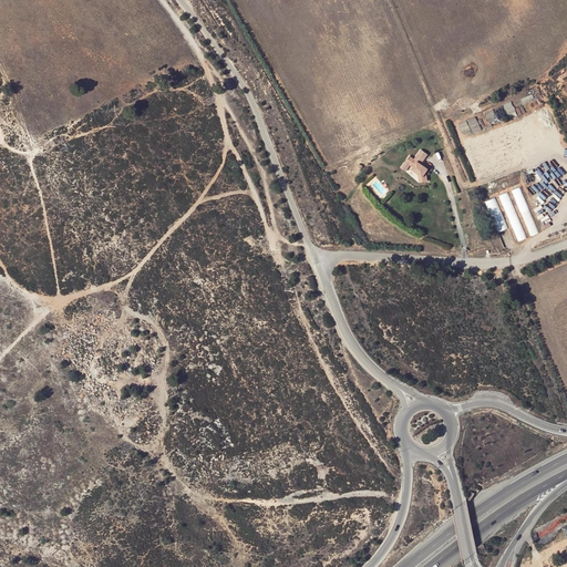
[(517,109),(519,115),(526,112),(523,105),(517,109)]
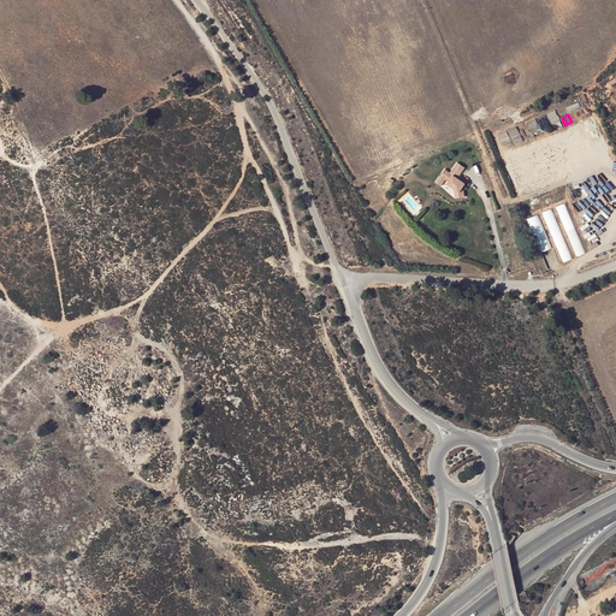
[(516,130),(519,135),(522,134),(523,137),(528,136),(525,129),(519,131),(517,126),(508,130),(509,134),(516,130)]
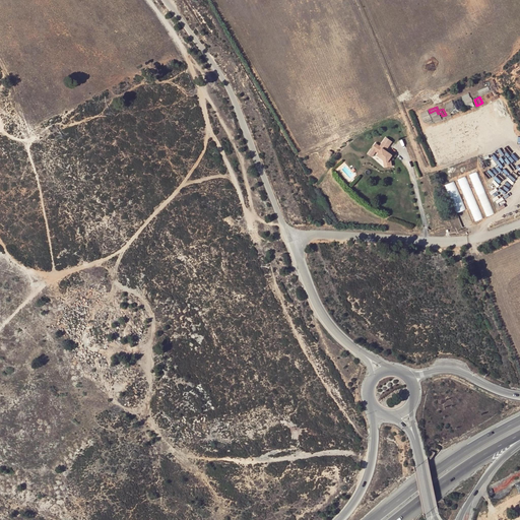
[(380,148),(376,144),(372,150),(376,152),(379,154),(377,156),(383,161),(384,170),(392,168),(390,159),(392,156),(386,152),(383,150),(385,148),(387,150),(390,146),(384,142),(380,148)]
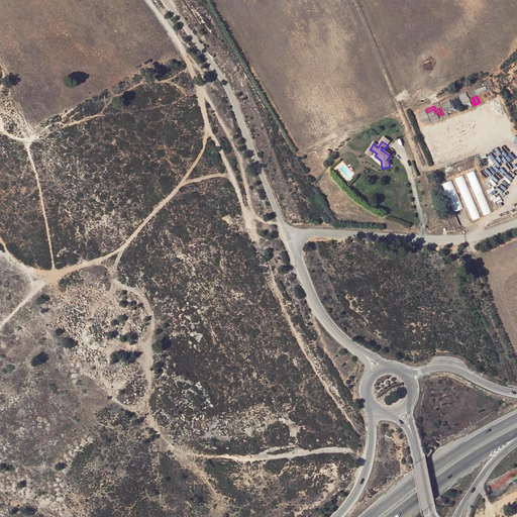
[(374,151),(370,149),(366,154),(370,158),(374,151)]
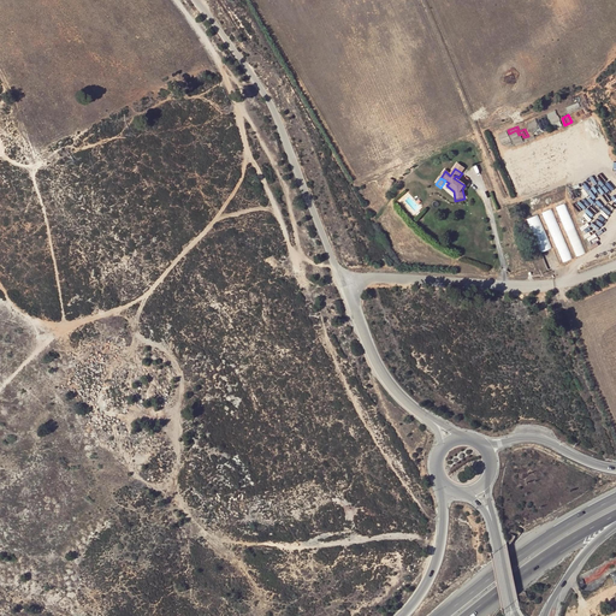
[(582,202),(587,209),(592,206),(587,199),(582,202)]
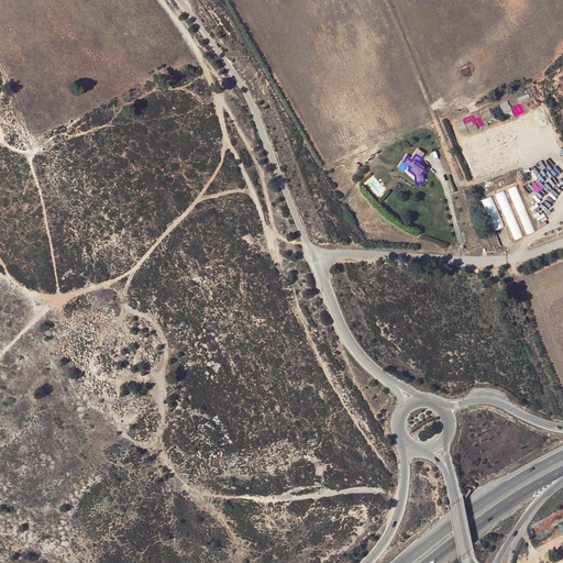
[(508,188),(512,198),(521,195),(518,185),(508,188)]
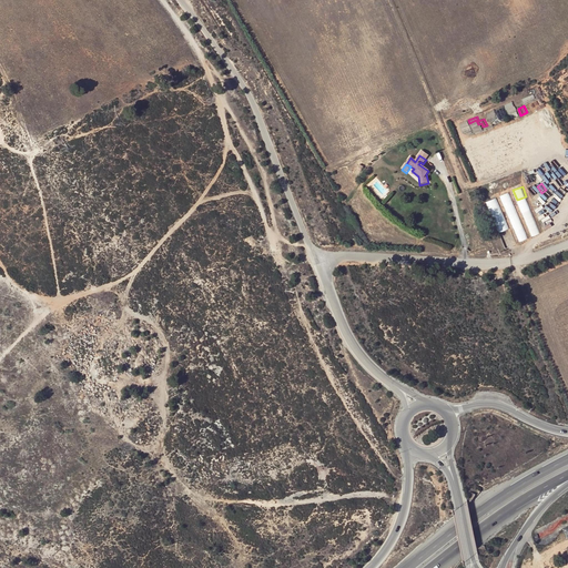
[(509,192),(500,195),(509,216),(518,213),(509,192)]
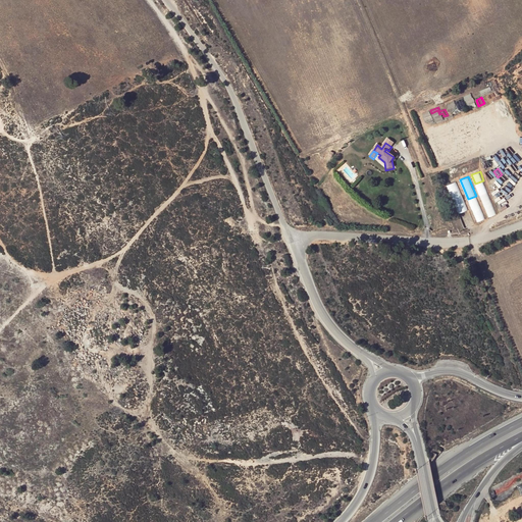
[(457,180),(448,185),(459,213),(468,209),(457,180)]
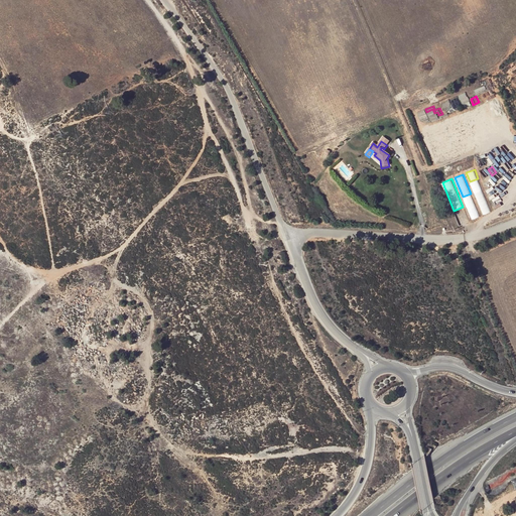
[(476,190),(483,214),(490,212),(484,188),(476,190)]
